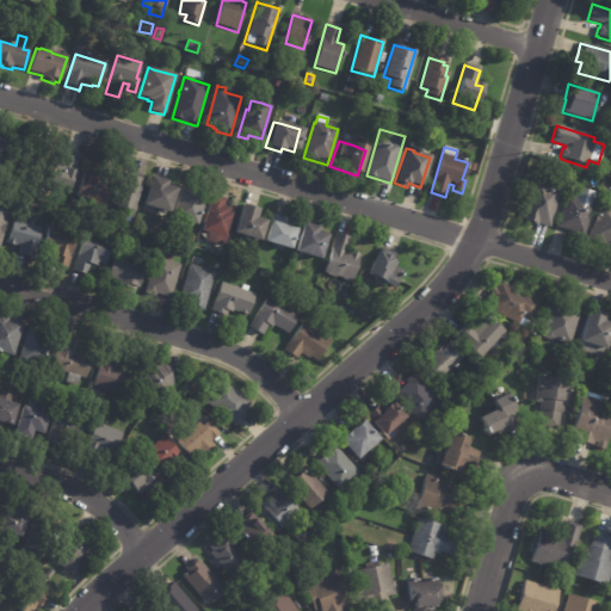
[(73,153),(86,158),(82,171),(82,172),(76,190),(50,181),(56,162),(67,166),(72,153),(73,153)]
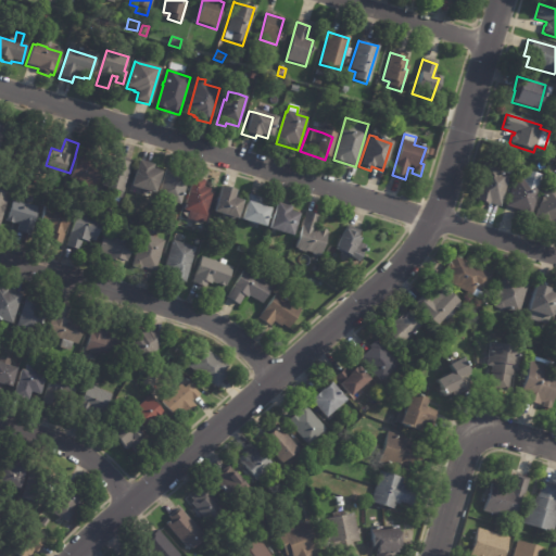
[(81,143),(97,148),(92,165),(102,167),(98,185),(72,178),(80,143),(81,143)]
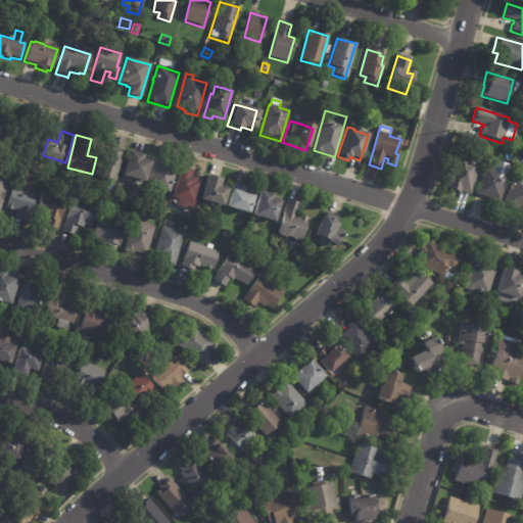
[(124,151),(126,151),(114,188),(108,186),(110,180),(97,175),(105,149),(115,152),(116,149),(124,151)]
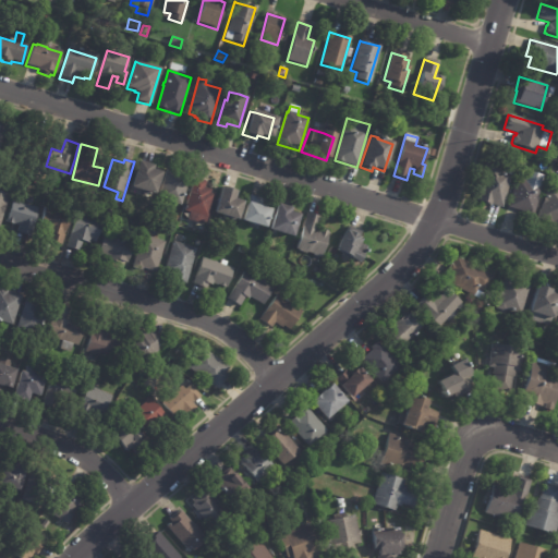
[(153,164),(157,165),(156,168),(166,171),(166,169),(191,177),(183,205),(157,197),(158,193),(134,185),(142,160),(153,164)]
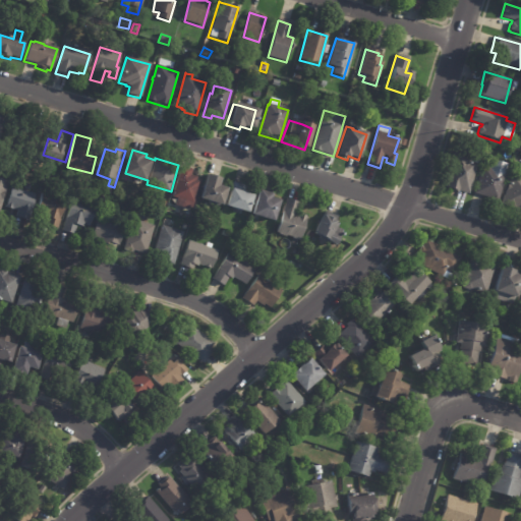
[(467,195),(456,191),(456,193),(443,189),(453,153),(465,157),(467,152),(478,155),(467,195)]
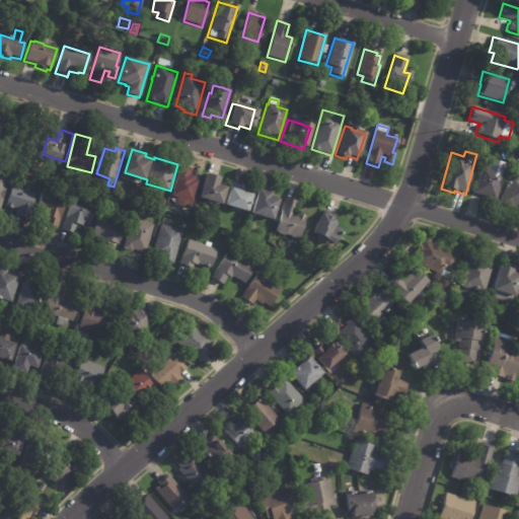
[(482,197),(470,194),(478,166),(487,168),(490,160),(505,164),(495,203),(487,201),(487,199),(482,197)]
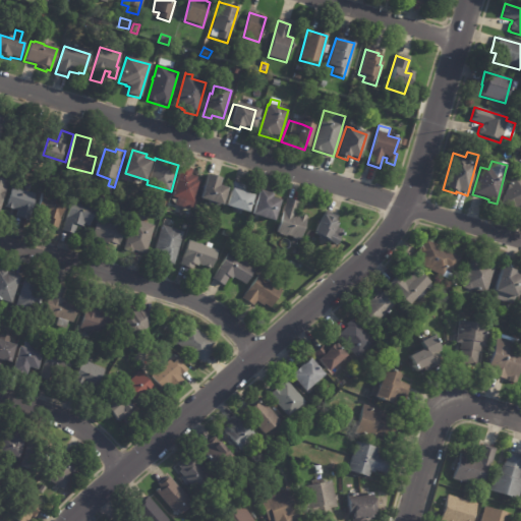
[(182,166),(193,169),(192,174),(198,176),(197,179),(201,180),(193,210),(176,205),(178,197),(174,196),(182,166)]
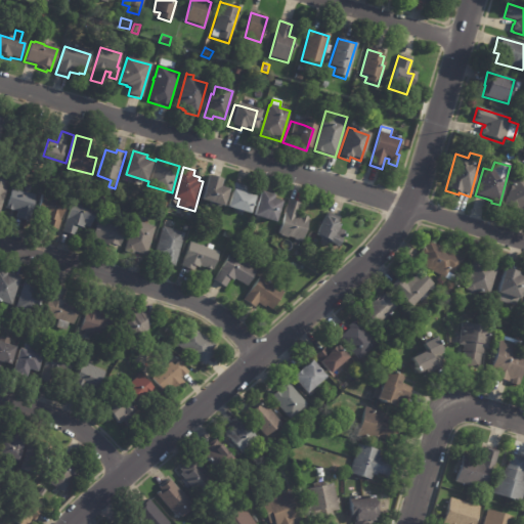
[(213,176),(224,179),(222,186),(231,189),(226,206),(204,200),(211,175),(213,176)]
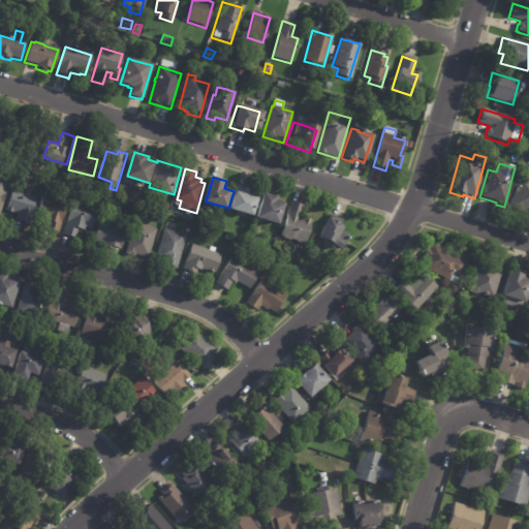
[(528,181),(528,214),(508,208),(517,178),(528,181)]
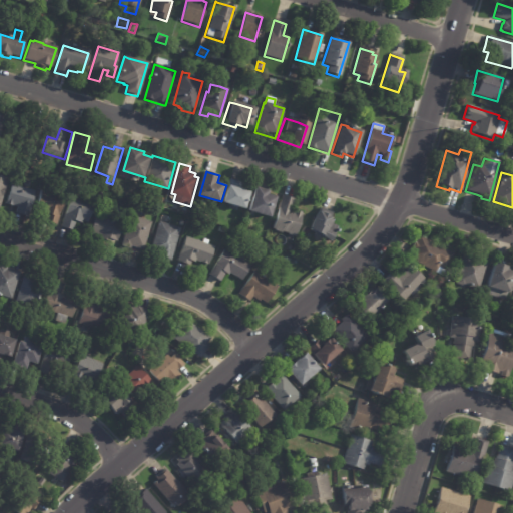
[(49,179),(51,174),(60,177),(57,183),(49,179)]
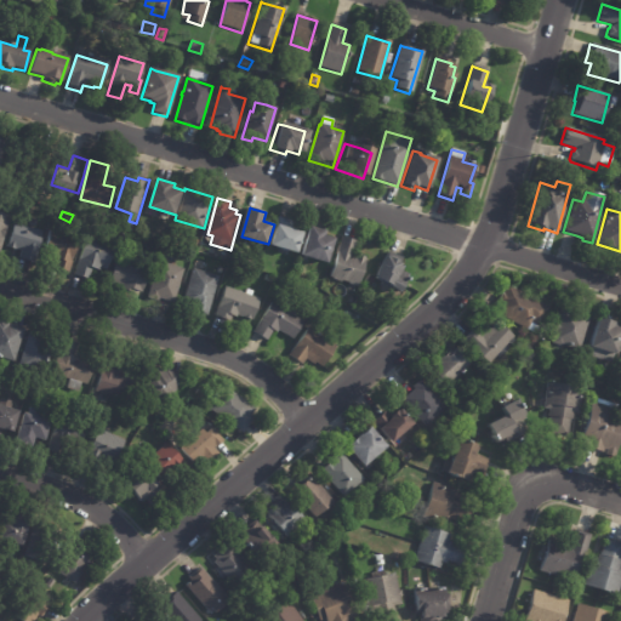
[(0,212),(15,217),(11,231),(12,231),(10,239),(9,239),(6,248),(0,245),(0,212)]
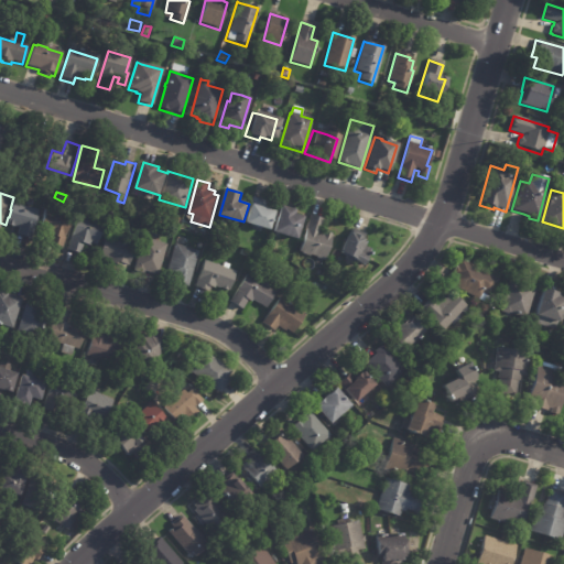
[(255,198),(268,202),(266,207),(279,210),(274,230),(248,223),(253,198),(255,198)]
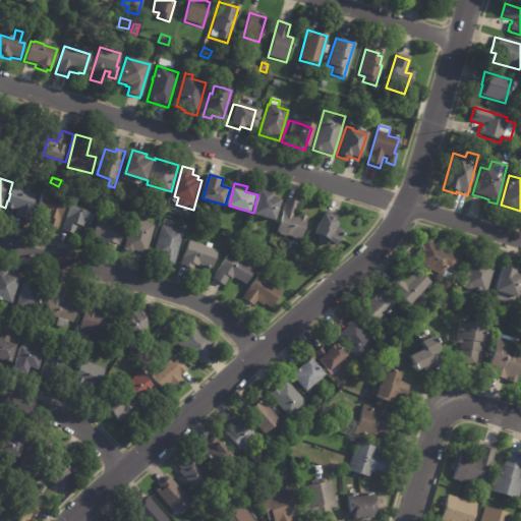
[(31,219),(31,221),(17,217),(19,211),(8,208),(13,188),(32,193),(32,192),(36,193),(35,194),(38,195),(31,219)]
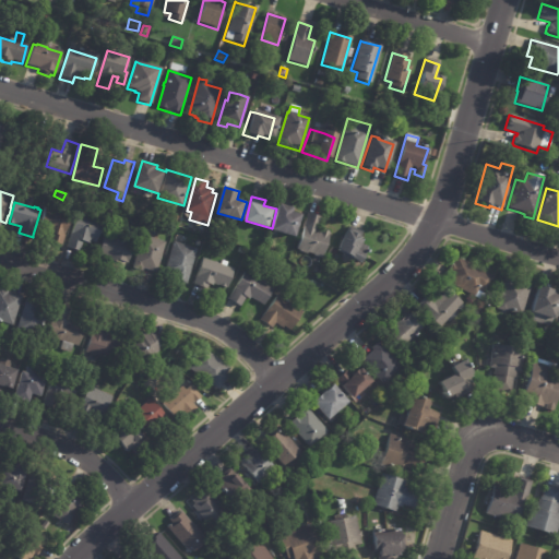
[(283,205),(296,209),(295,213),(305,216),(298,238),(274,232),(282,205),(283,205)]
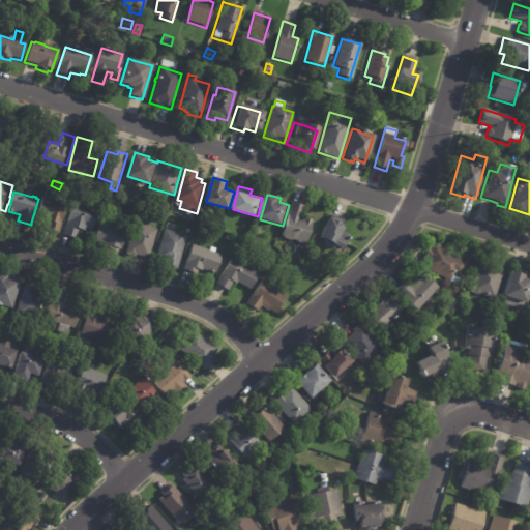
[(55,199),(67,202),(59,232),(48,229),(49,224),(37,221),(43,196),(55,199)]
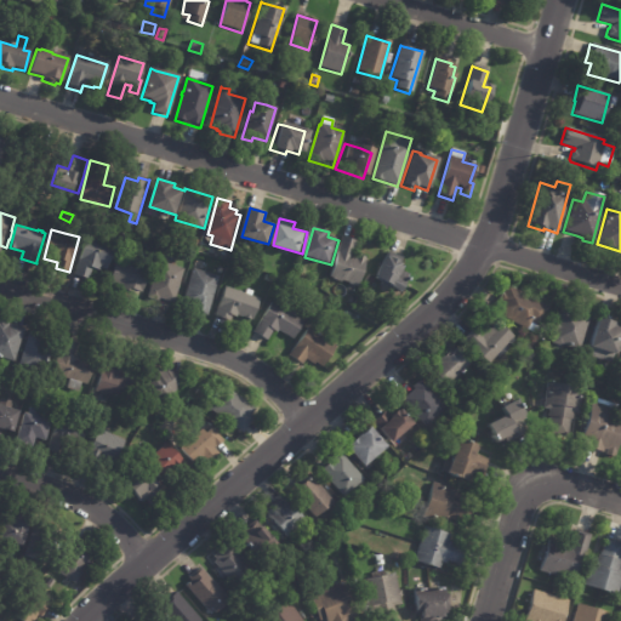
[(86,278),(77,275),(87,238),(118,245),(110,272),(93,267),(90,279),(86,278)]
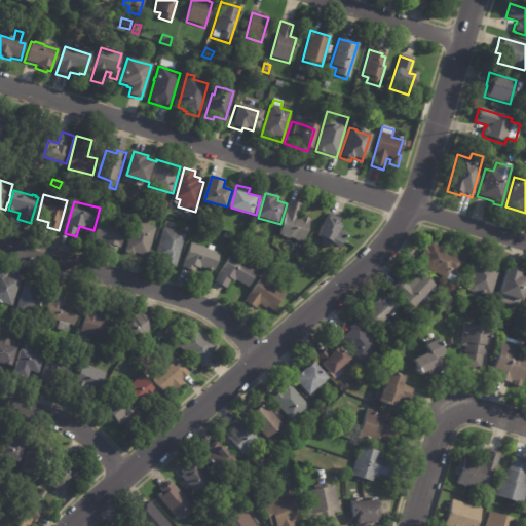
[(291,201),(303,204),(300,217),(301,217),(302,216),(311,218),(304,243),(295,240),(296,239),(291,237),(290,238),(280,236),(291,201)]
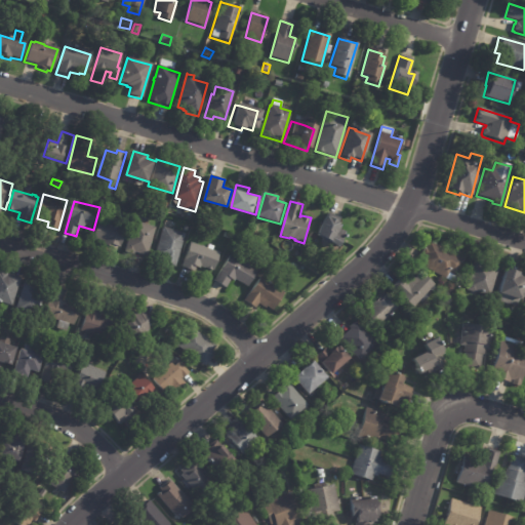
[(329,214),(339,219),(339,221),(341,223),(341,225),(342,226),(340,231),(349,235),(344,247),(318,235),(328,214),(329,214)]
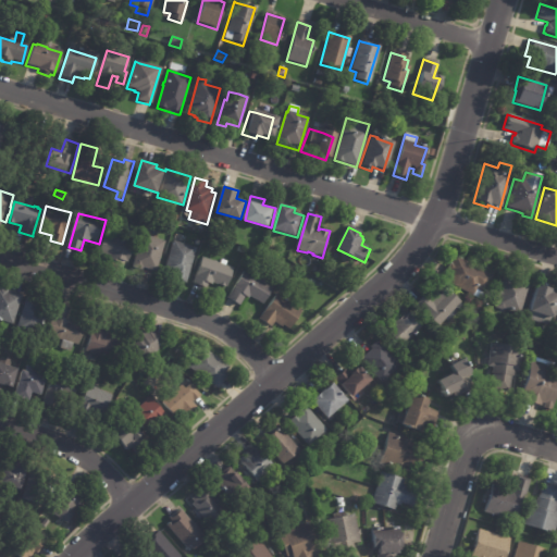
[(156,270),(144,267),(143,269),(134,267),(143,234),(166,240),(158,271),(156,270)]
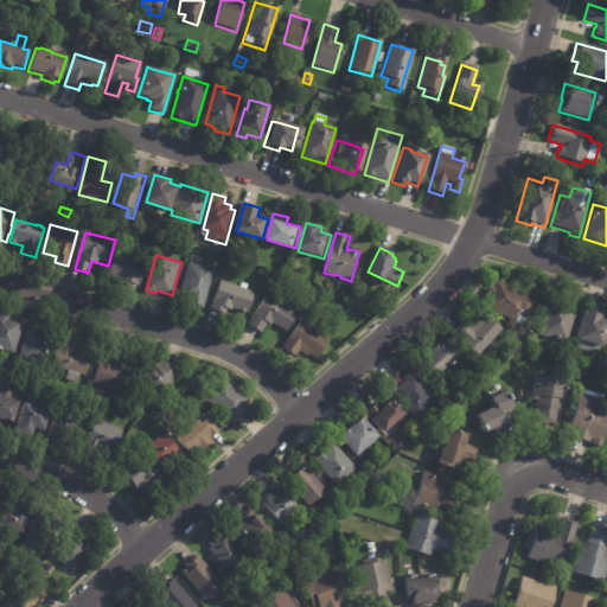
[(138,285),(132,283),(132,286),(120,282),(121,280),(108,278),(113,256),(117,257),(127,259),(126,261),(131,261),(131,260),(136,261),(136,263),(144,266),(139,286),(138,285)]
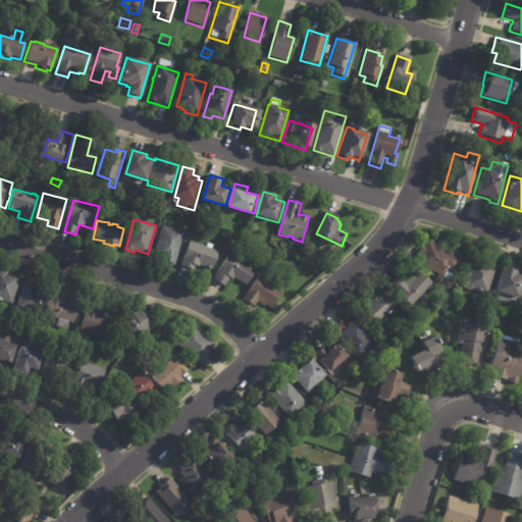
[(175,264),(160,259),(161,256),(155,254),(164,225),(186,231),(175,264)]
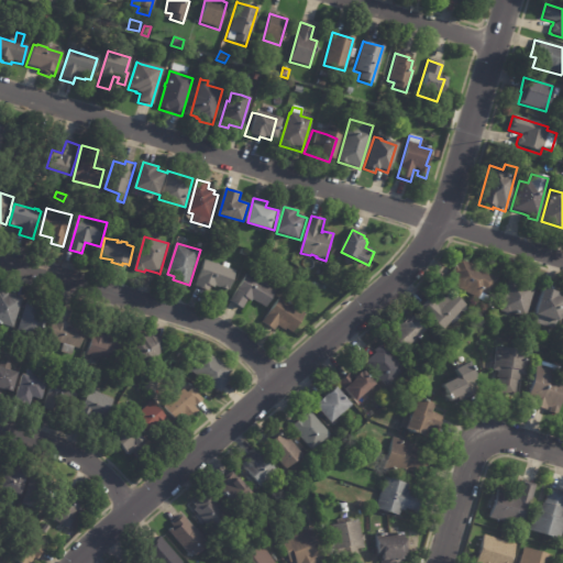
[(479,255),(487,257),(485,264),(477,262),(479,255)]
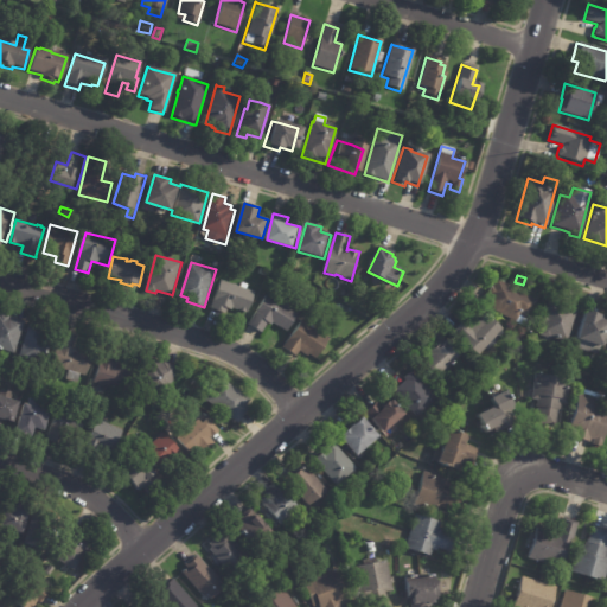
[(481,305),(487,295),(485,294),(489,288),(490,288),(494,279),(536,302),(522,327),(481,305)]
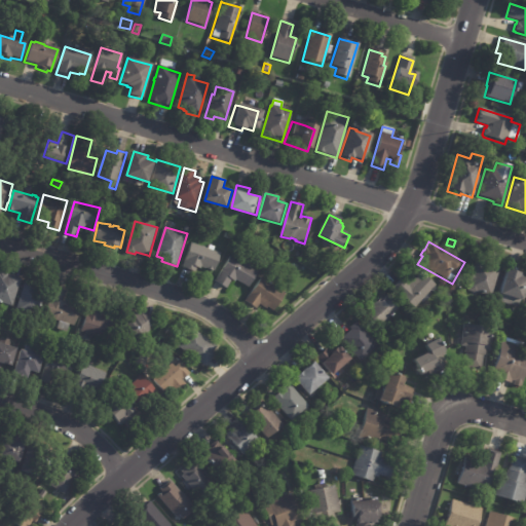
[(199,266),(197,266),(195,270),(184,266),(192,242),(210,249),(211,245),(216,247),(214,250),(222,253),(216,271),(202,266),(202,267),(199,266)]
